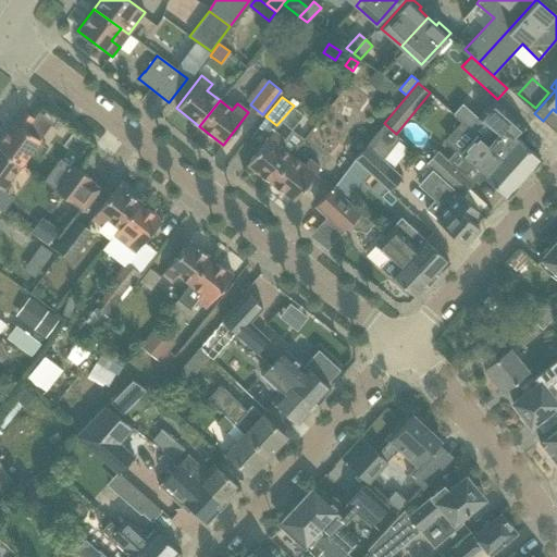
[(522,128),(493,102),(479,119),(494,132),(486,140),(484,143),(487,146),(523,177),(540,159),(515,136),(522,128)]
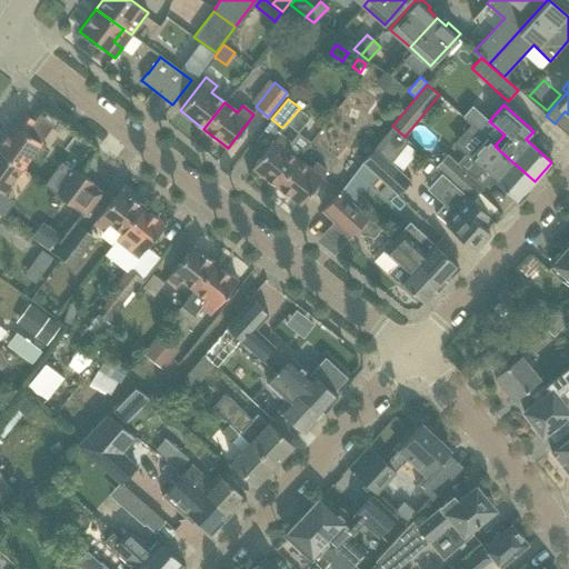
[(13,122),(0,140),(0,151),(23,169),(41,142),(26,132),(33,120),(22,112),(15,123),(13,122)]
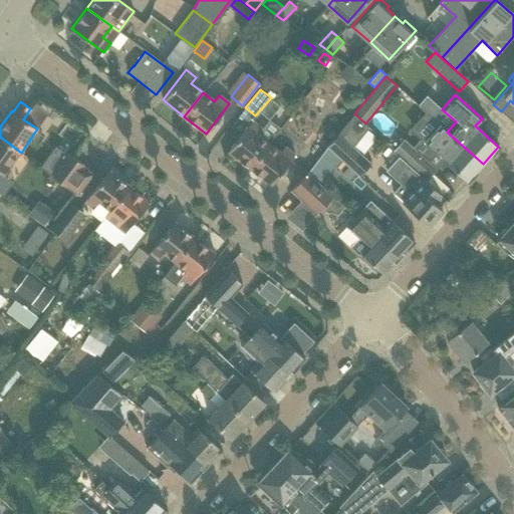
[(268,143),(257,135),(262,129),(252,120),(240,136),(228,151),(249,168),(268,143)]
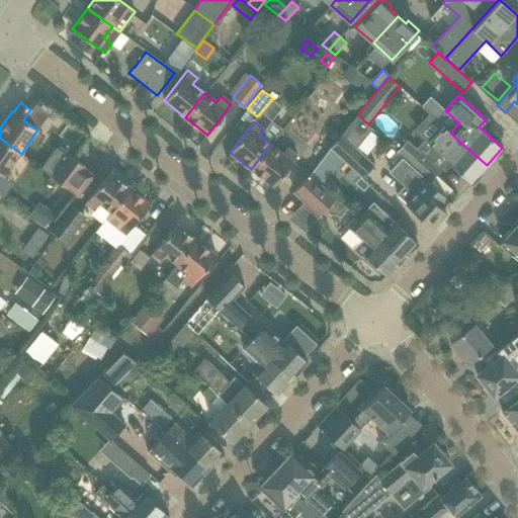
[(487,165),(453,136),(450,133),(452,131),(443,122),(442,123),(441,121),(433,130),(435,132),(425,142),(470,182),(487,165)]
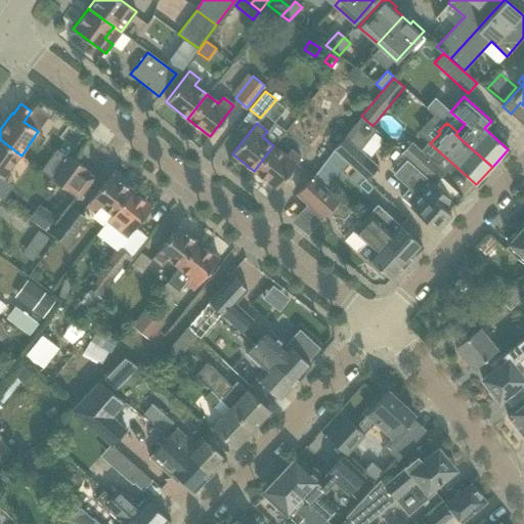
[(379,166),(347,136),(335,150),(347,162),(366,180),(379,166)]
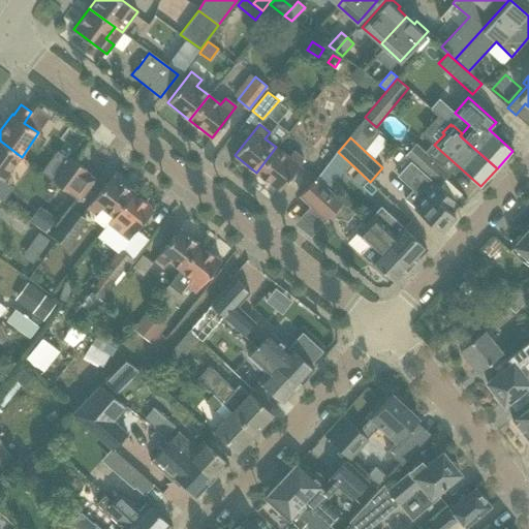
[(0,177),(5,182),(22,157),(0,141),(0,177)]
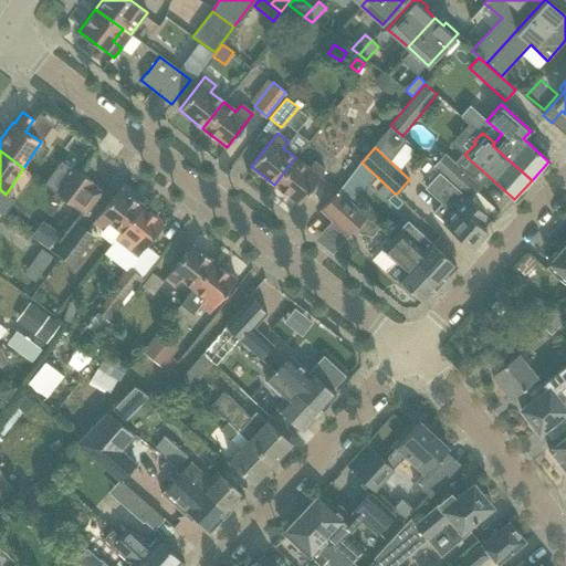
[(478,187),(443,156),(432,167),(439,173),(467,199),(468,198),(478,187)]
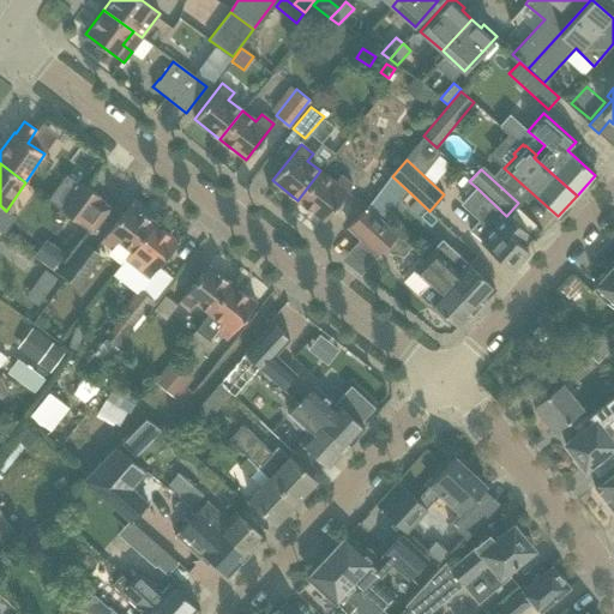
[(335,181),(320,170),(298,200),(324,221),(353,184),(339,174),(335,181)]
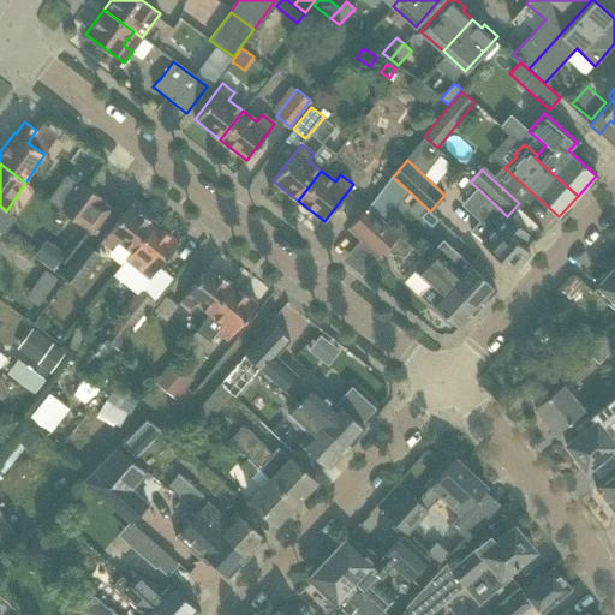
[(48,199),(93,233),(112,208),(100,199),(101,197),(82,183),(81,185),(66,175),(48,199)]
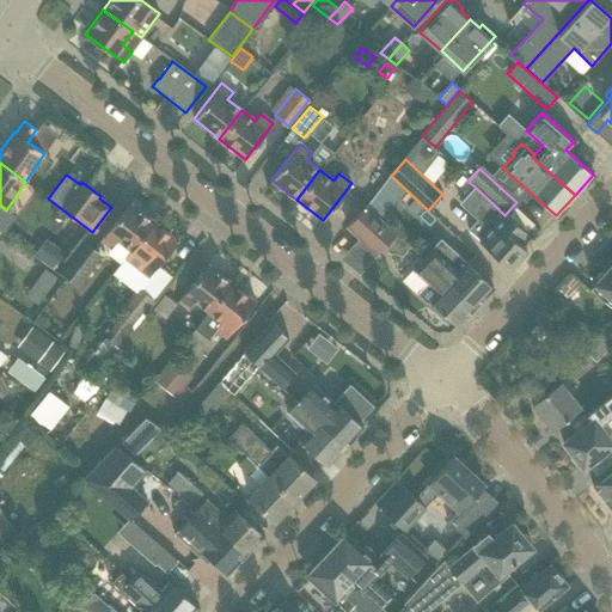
[(381,218),(405,189),(391,176),(366,204),(381,219),(381,218)]
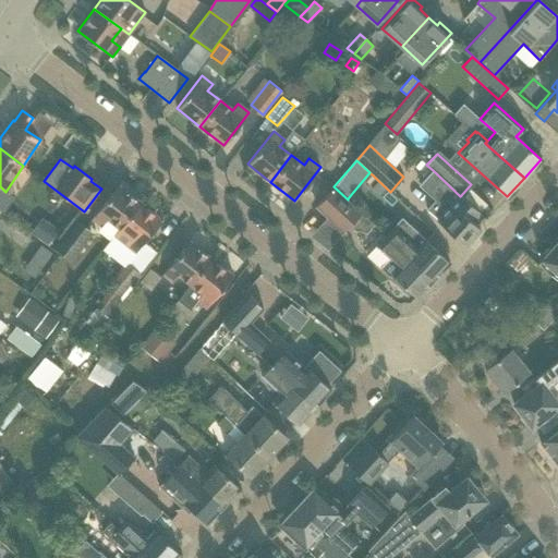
[(483,215),(466,199),(461,195),(460,196),(433,170),(420,184),(447,208),(437,220),(464,244),(480,228),(475,223),(483,215)]
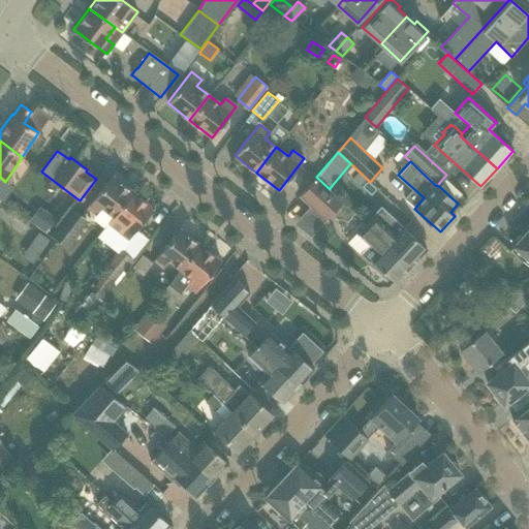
[(113,217),(133,191),(113,176),(86,209),(94,215),(100,207),(113,217)]
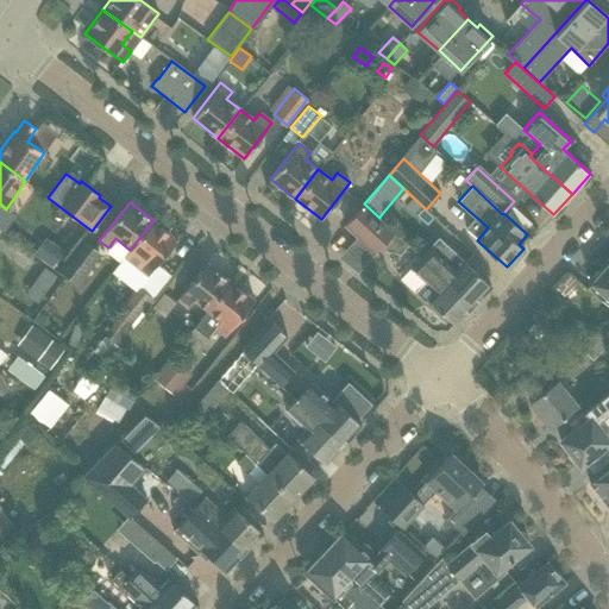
[(395,230),(380,217),(380,218),(364,203),(346,224),(375,250),(395,230)]
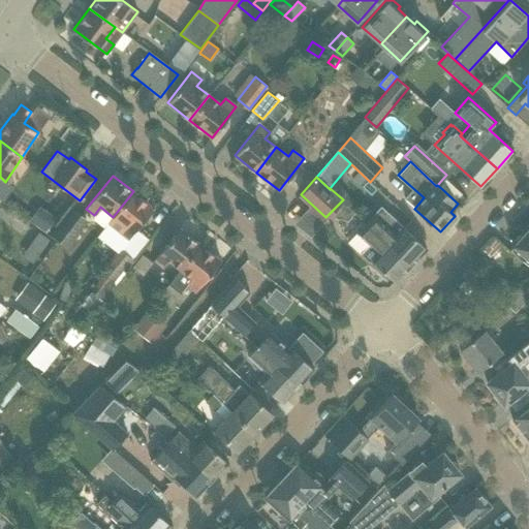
[(133,191),(113,217),(106,225),(127,241),(154,208),(133,191)]
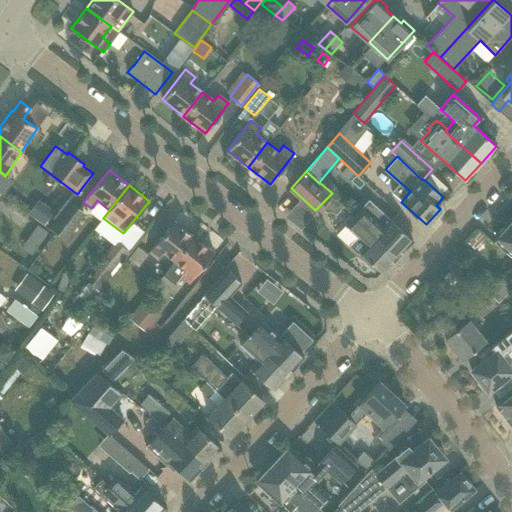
[(66,239),(87,213),(70,200),(50,226),(66,239)]
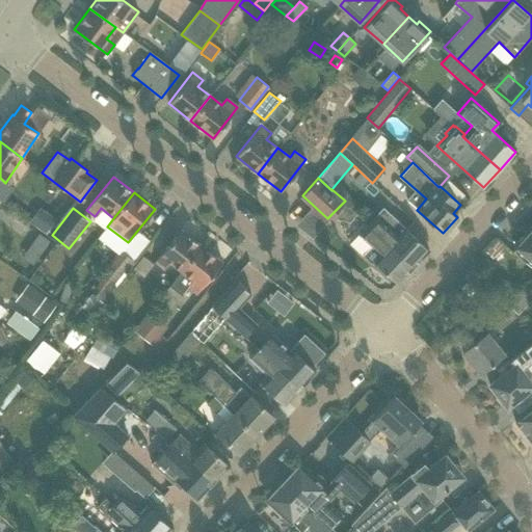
[(428,249),(413,235),(386,210),(371,228),(413,266),(428,249)]
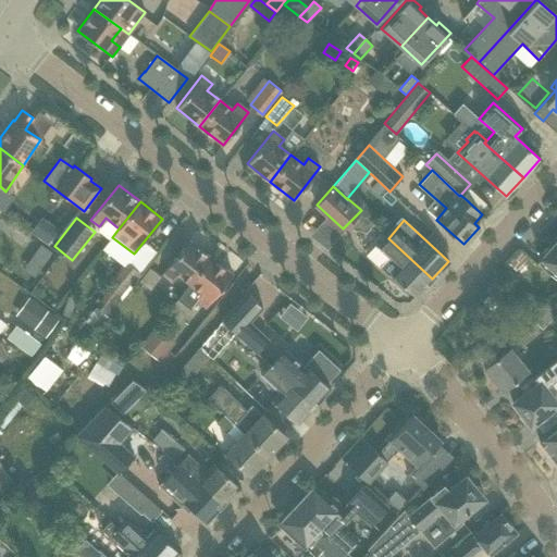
[(432,279),(388,238),(380,247),(378,246),(368,257),(388,275),(391,273),(416,296),(432,279)]
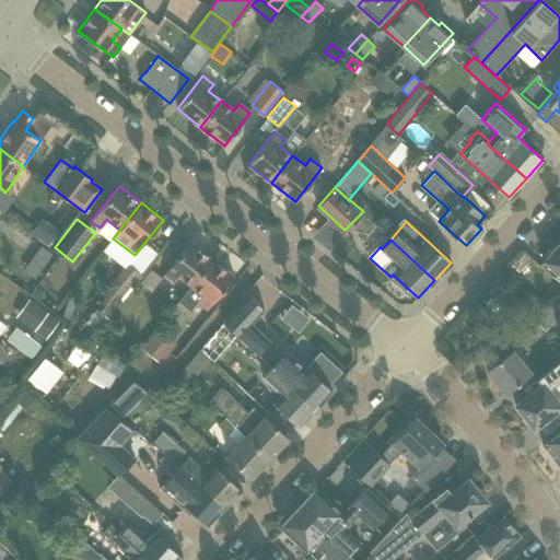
[(189,287),(211,258),(190,242),(162,277),(171,283),(176,276),(189,287)]
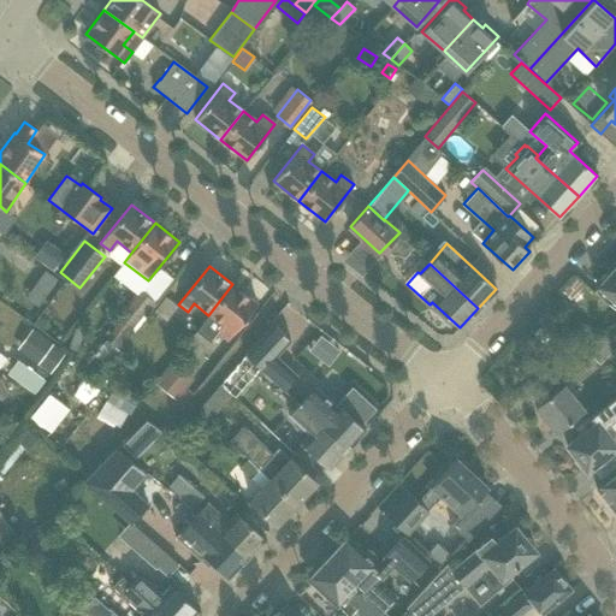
[(615,267),(615,266),(597,286),(615,303),(615,267)]
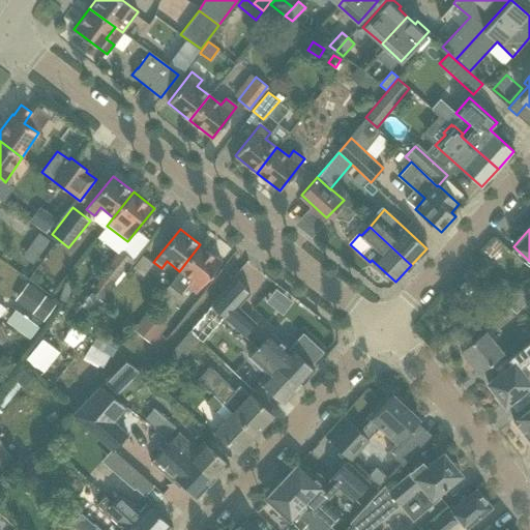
[(35,233),(24,257),(33,261),(46,238),(35,233)]
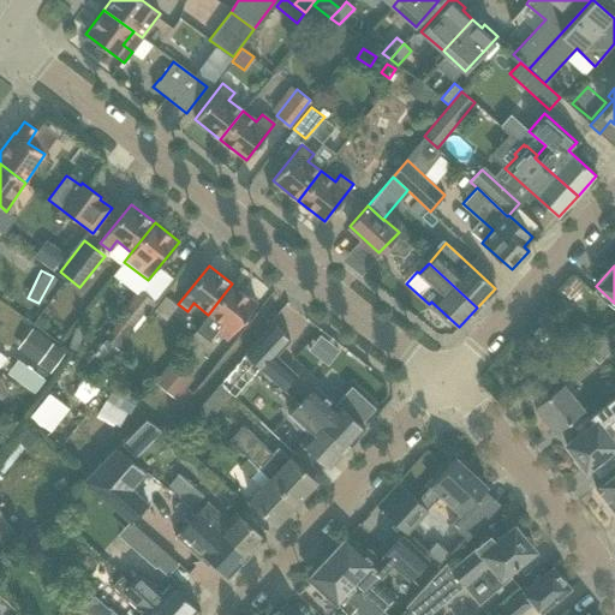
[(256,303),(232,284),(208,315),(196,330),(210,341),(218,333),(227,340),(256,303)]
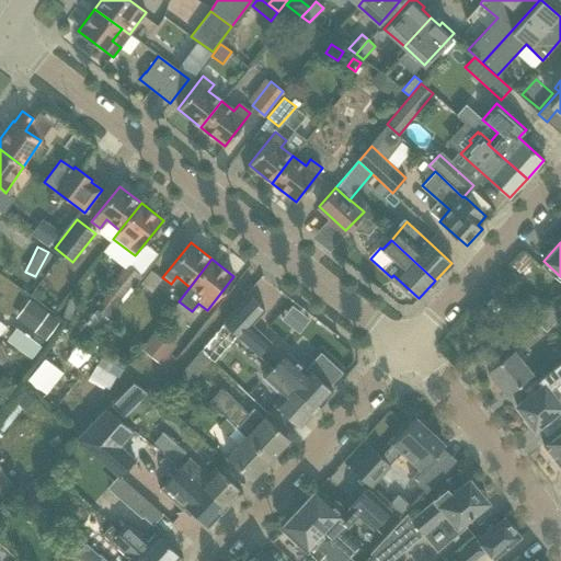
[(119,299),(141,273),(127,263),(107,290),(109,292),(90,318),(102,327),(122,301),(119,299)]
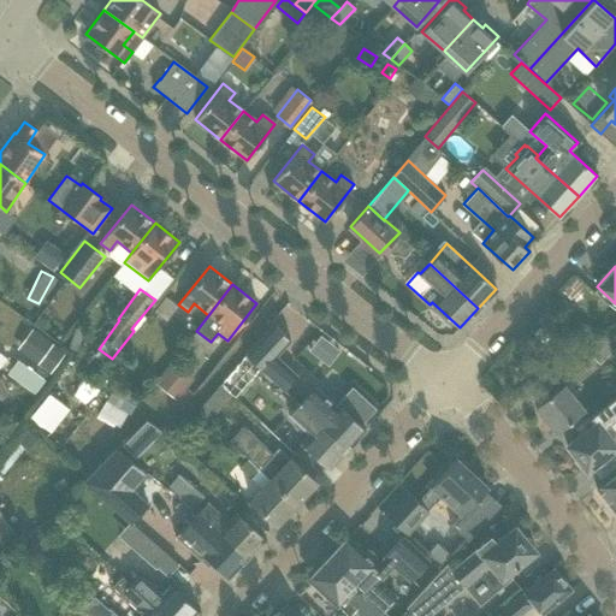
[(166,321),(178,304),(166,295),(153,312),(166,321)]
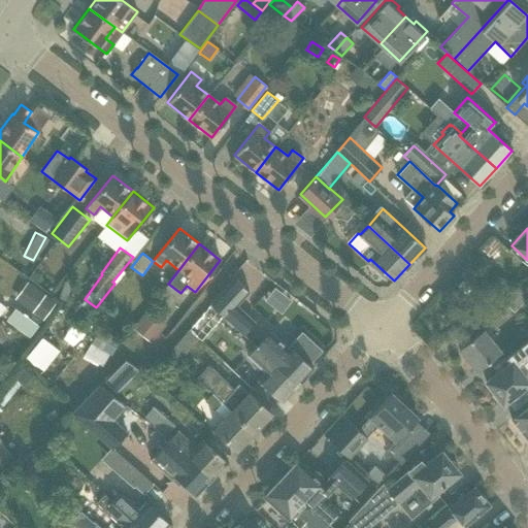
[(233,277),(209,303),(242,334),(254,322),(236,305),(249,291),(233,277)]
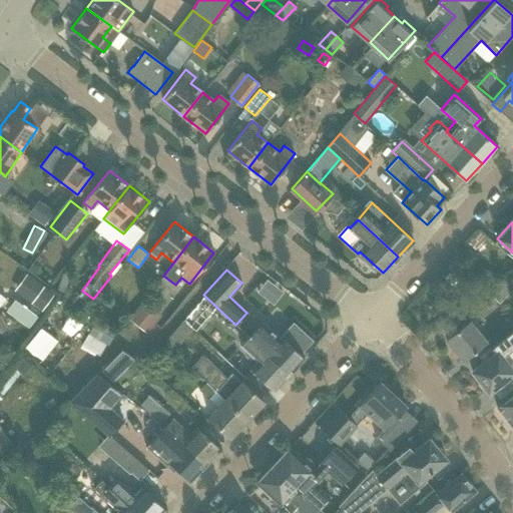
[(13,291),(42,310),(55,291),(26,272),(13,291)]
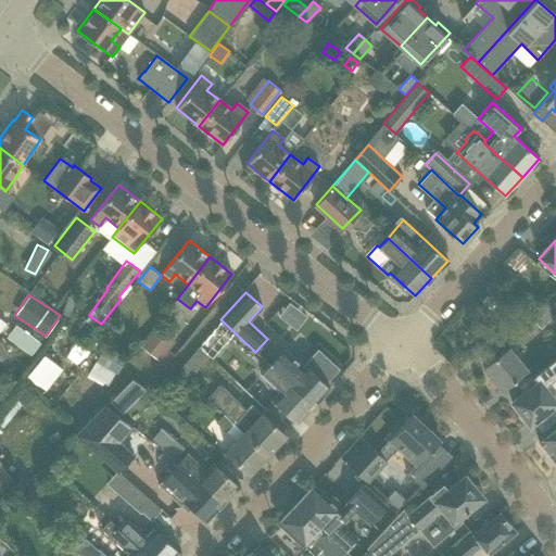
[(541,301),(526,316),(536,328),(553,313),(541,301)]
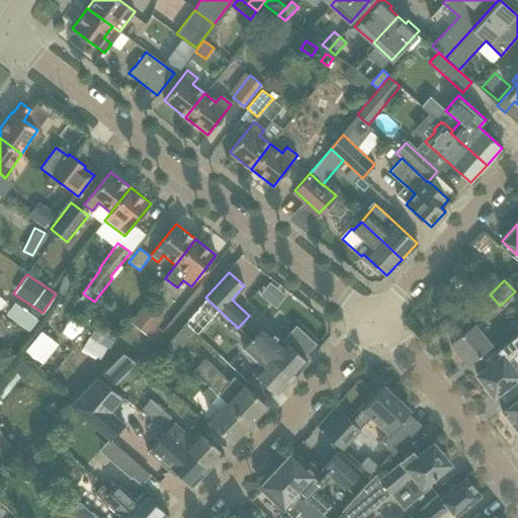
[(28,330),(37,318),(14,300),(5,313),(28,330)]
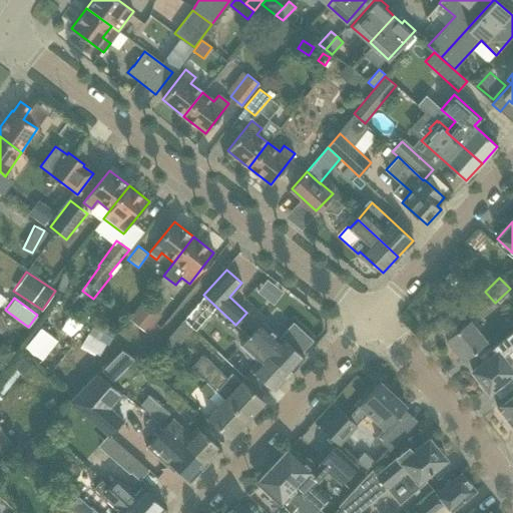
[(130,316),(154,335),(167,319),(143,300),(130,316)]
